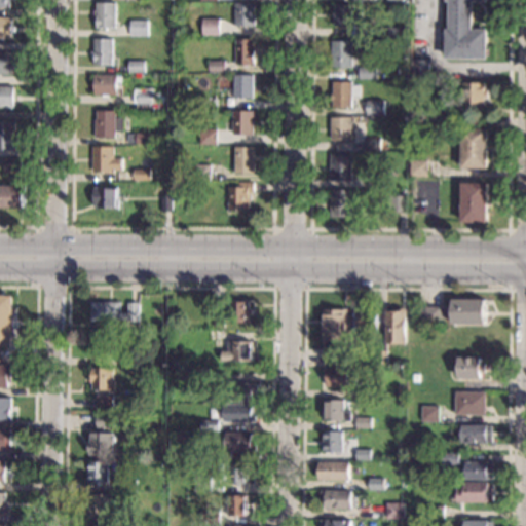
[(487,0),(487,1),(473,1),(473,29),(487,29),(487,59),(446,59),(446,29),(448,29),(449,1),(446,1),(446,0),(487,0)]
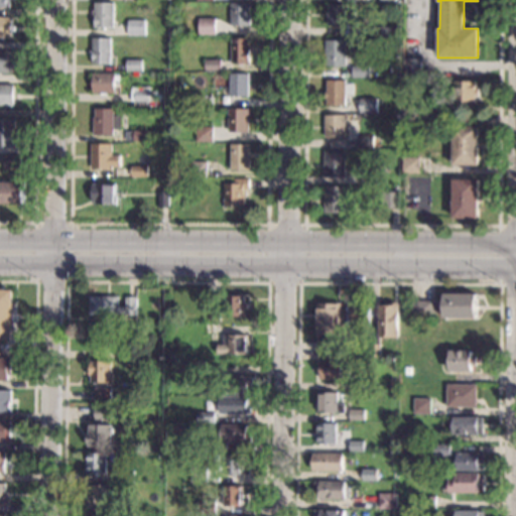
[(113,27),(94,27),(94,15),(92,15),(92,10),(94,10),(94,3),(113,3),(113,27)]
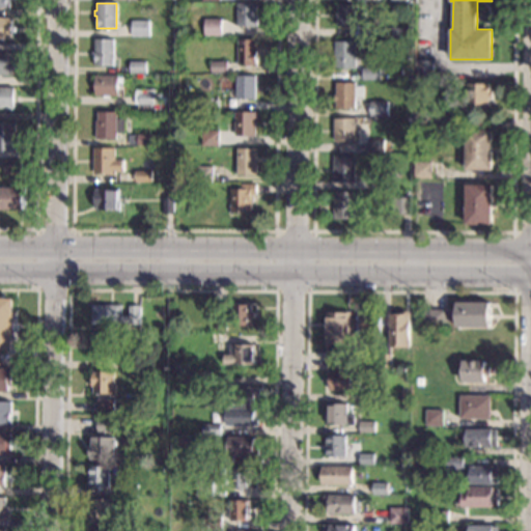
[(256,26),(236,26),(236,3),(256,3),(256,26)]
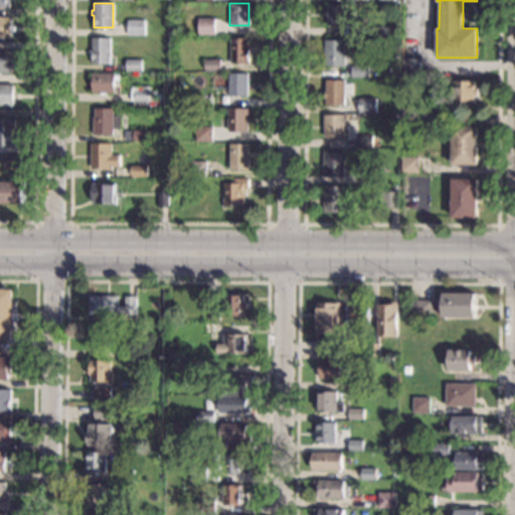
[(354,25),(327,25),(327,18),(325,18),(325,12),(327,12),(327,5),(354,5),(354,25)]
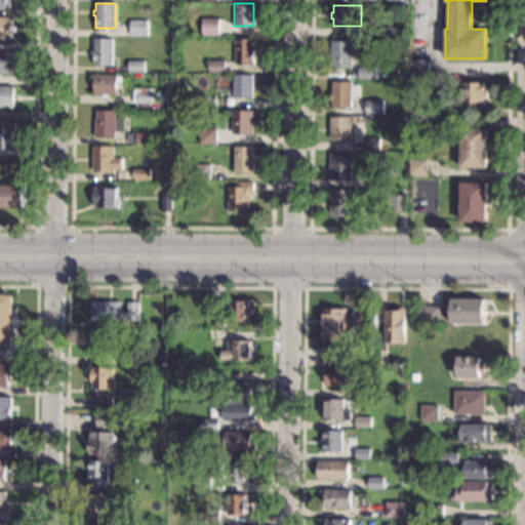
[(11,39),(0,38),(0,16),(12,17),(11,39)]
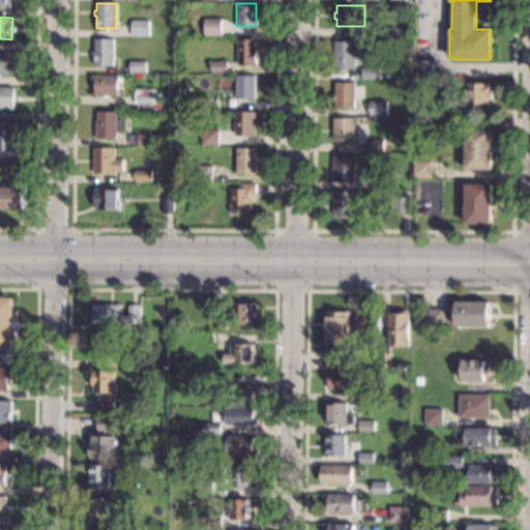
[(149,37),(131,37),(131,21),(149,20),(149,37)]
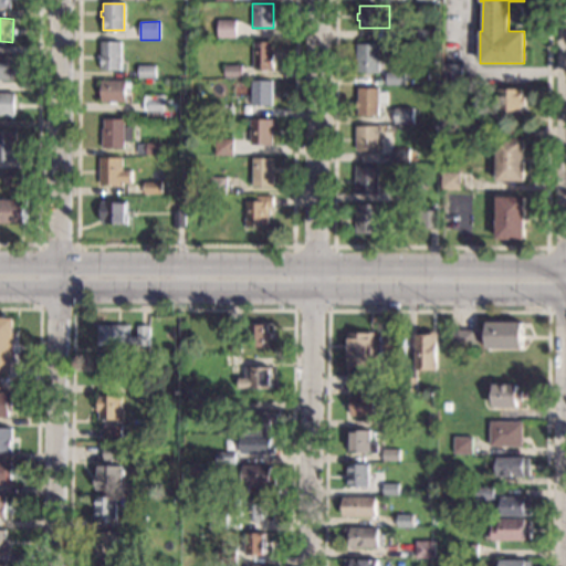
[(242,38),(224,38),(224,25),(242,25),(242,38)]
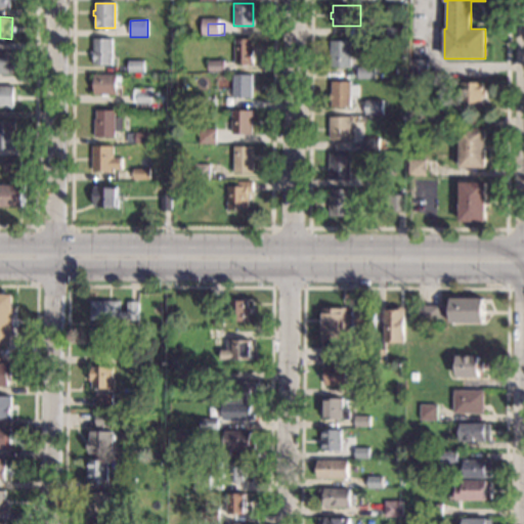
[(400,38),(383,38),(384,28),(401,28),(400,38)]
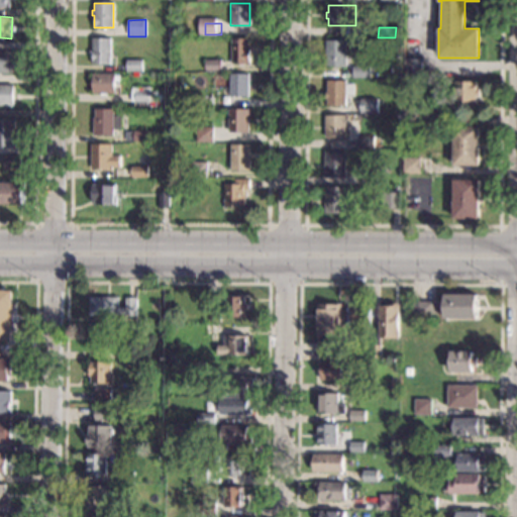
[(109,64),(92,64),(92,38),(109,38),(109,64)]
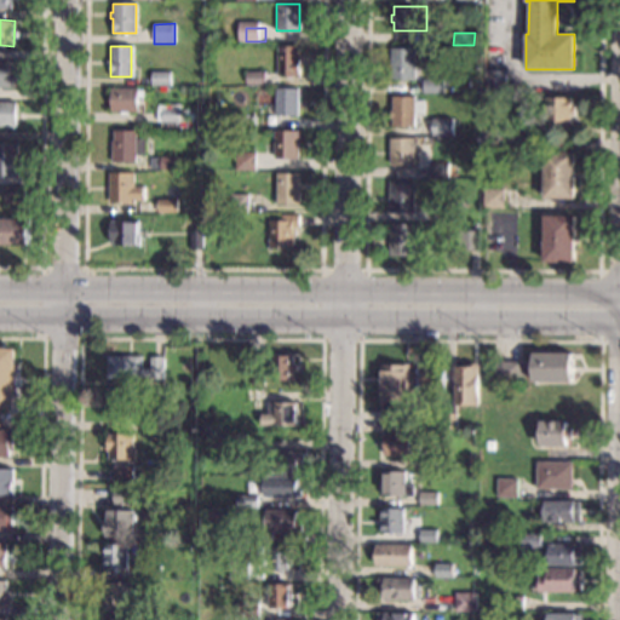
[(299,76),(277,75),(277,46),(300,46),(299,76)]
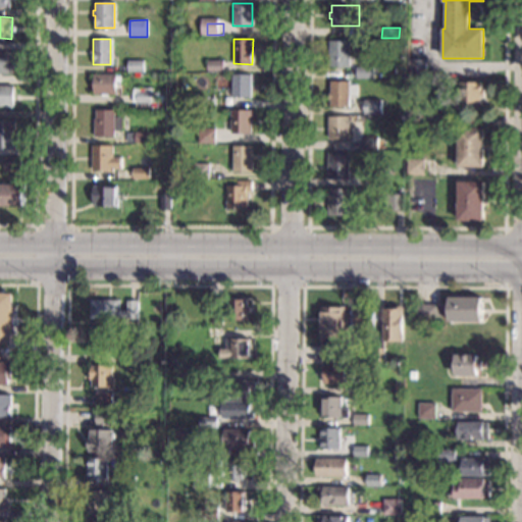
[(350,56),(356,56),(356,67),(328,67),(328,41),(350,41),(350,56)]
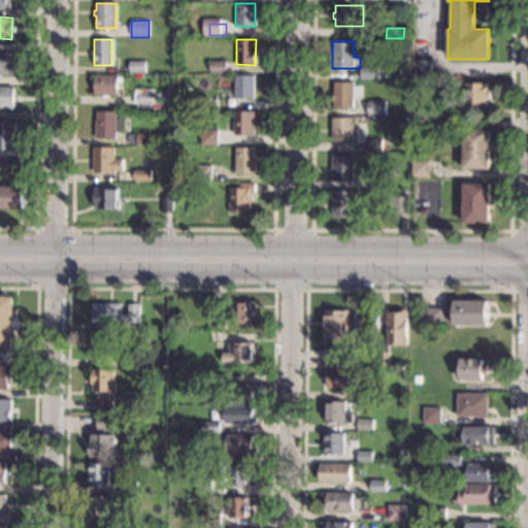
[(13,74),(0,74),(0,53),(13,53),(13,74)]
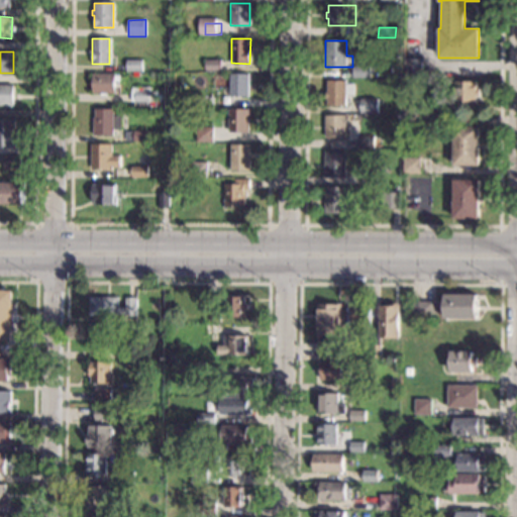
[(141,71),(126,71),(126,60),(142,61),(141,71)]
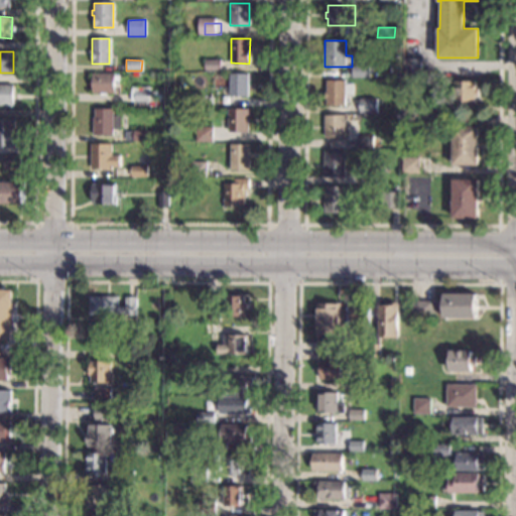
[(221,60),(221,71),(205,71),(206,59),(221,60)]
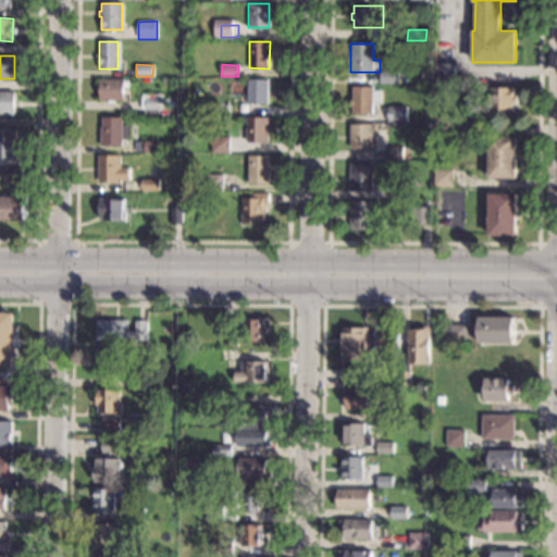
[(397,84),(381,84),(381,71),(397,71),(397,84)]
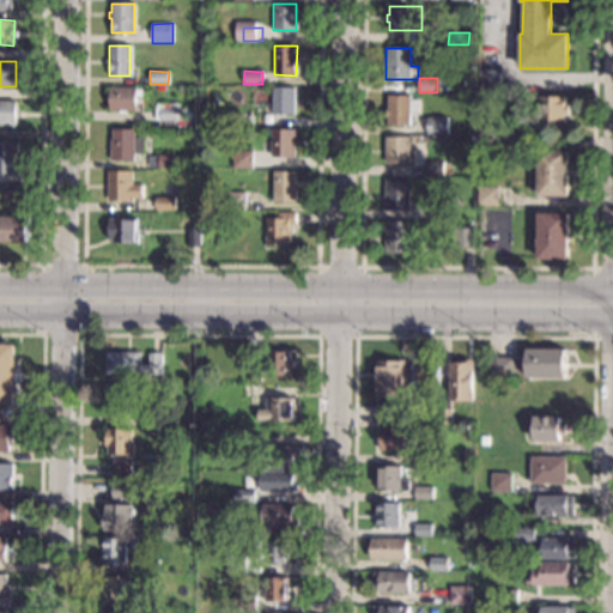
[(135,111),(109,110),(110,87),(137,87),(135,111)]
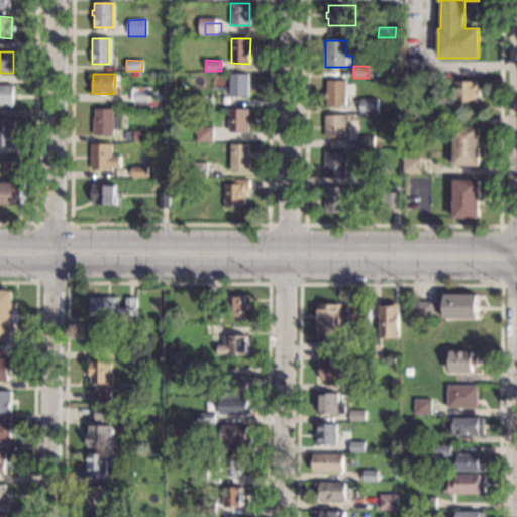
[(247,97),(229,97),(229,74),(248,74),(247,97)]
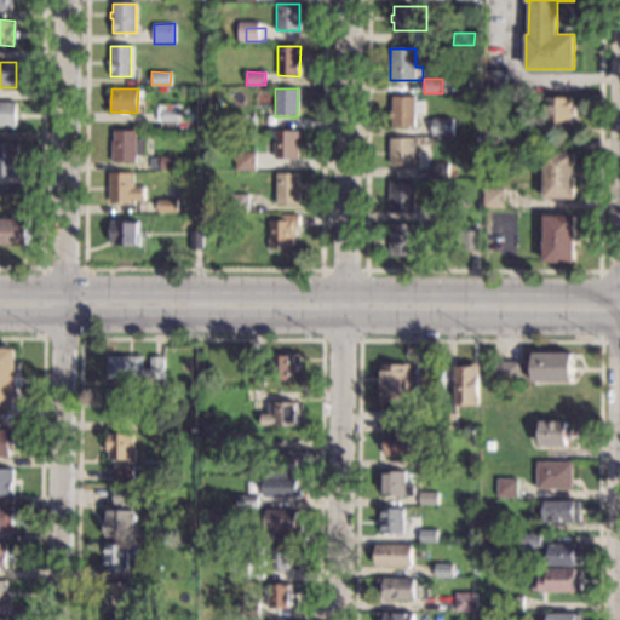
[(414,101),(425,101),(425,114),(414,114),(414,127),(392,127),(392,118),(391,118),(391,110),(392,110),(392,97),(414,97),(414,101)]
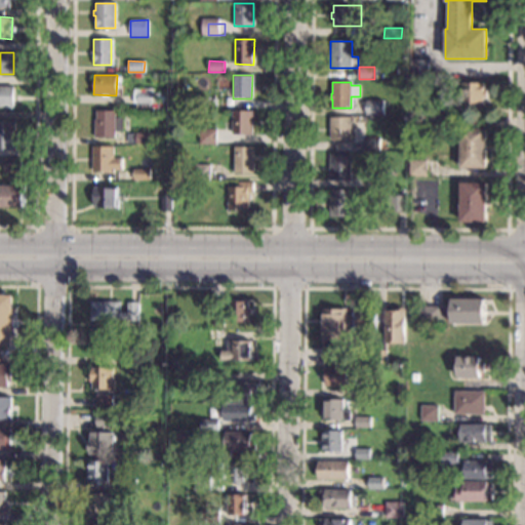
[(484,83),(484,89),(487,89),(487,98),(484,98),(484,105),(456,105),(457,95),(461,95),(462,82),(484,83)]
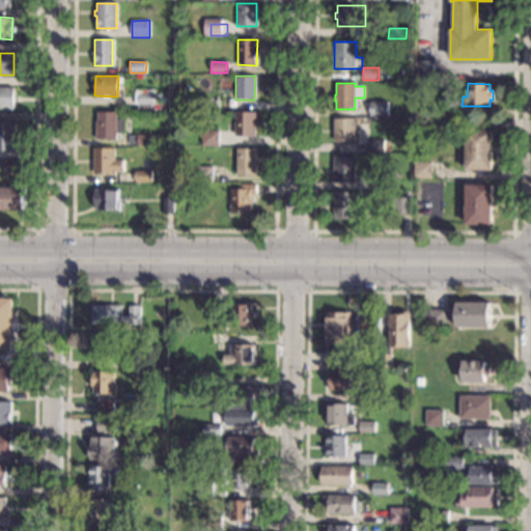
[(14,108),(0,108),(0,87),(14,87),(14,108)]
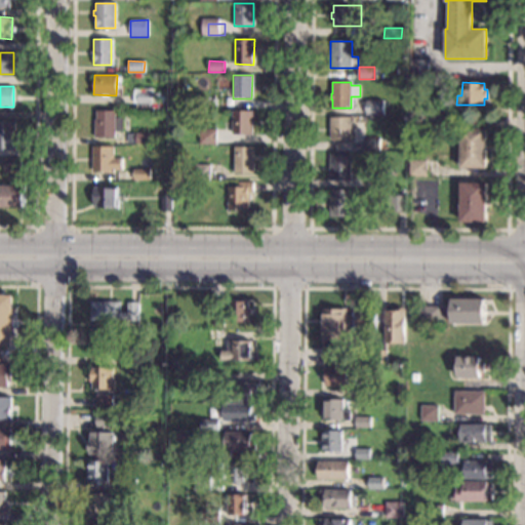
[(153,93),(161,93),(161,105),(153,105),(153,109),(137,109),(137,92),(153,92),(153,93)]
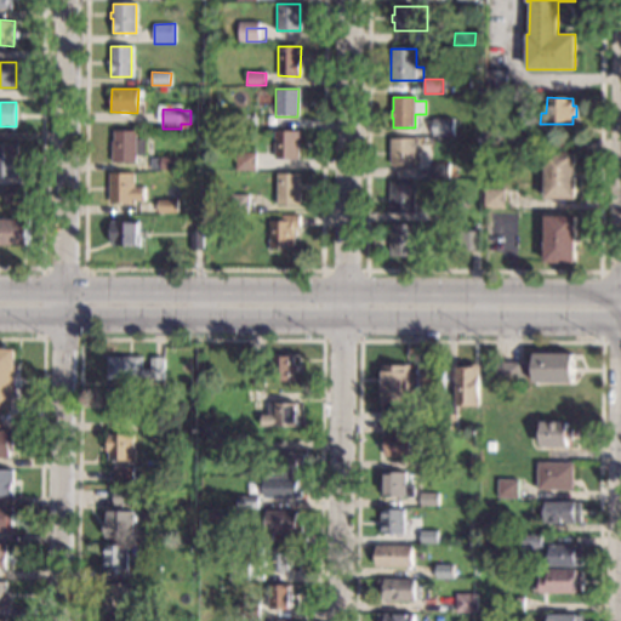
[(454,137),(433,137),(433,118),(454,119),(454,137)]
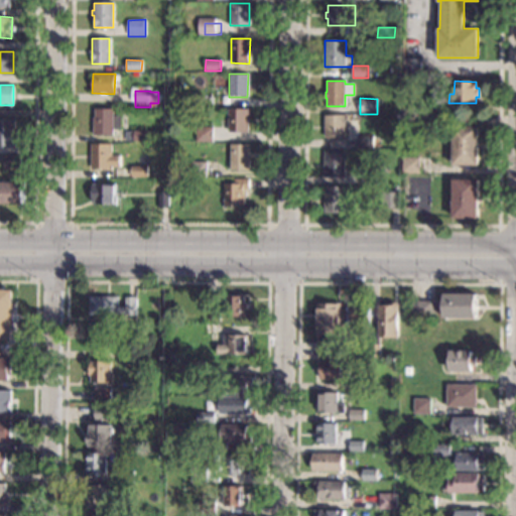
[(114,109),(114,115),(121,115),(121,129),(113,129),(113,135),(93,135),(94,118),(95,118),(95,108),(114,109)]
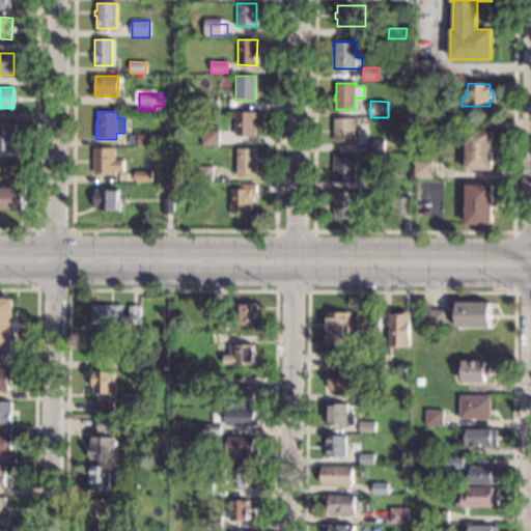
[(255,136),(235,136),(235,112),(255,112),(255,136)]
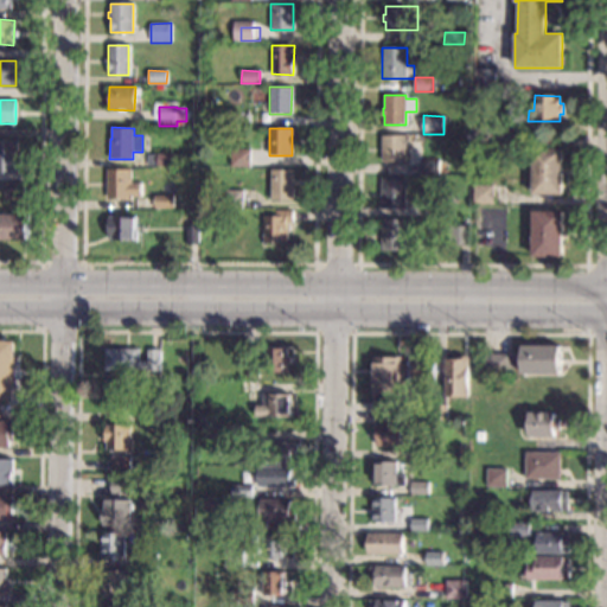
[(406,161),(383,161),(383,136),(406,136),(406,161)]
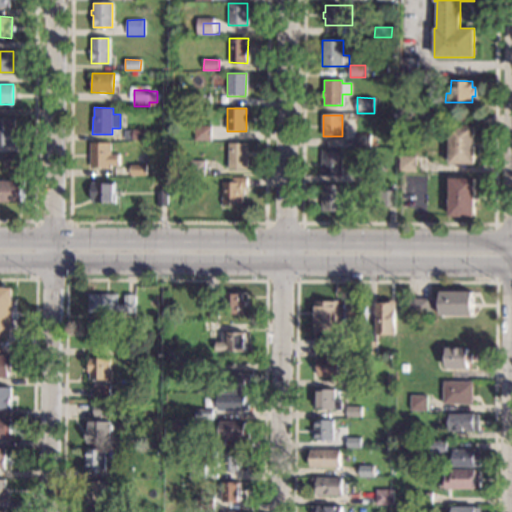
[(14,145),(0,145),(0,117),(15,117),(14,145)]
